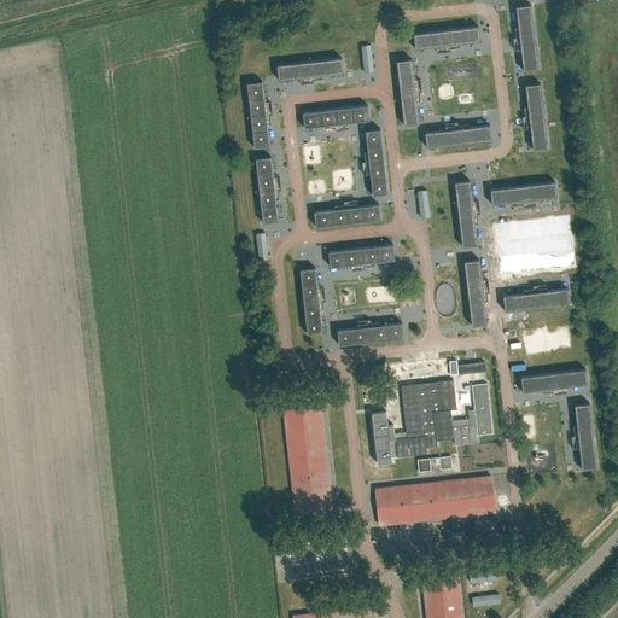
[(531,5),(516,6),(524,71),(538,69),(531,5)]
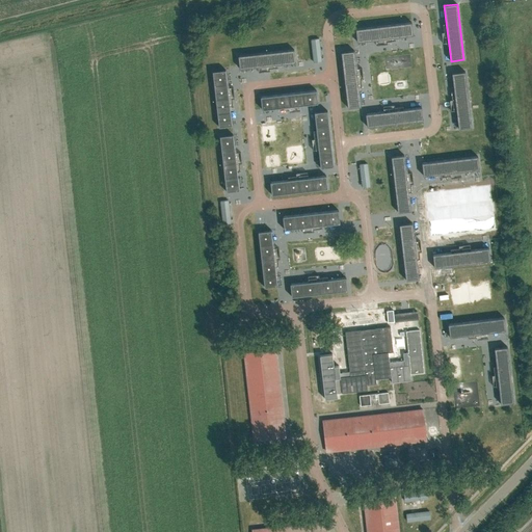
[(413,35),(411,22),(355,28),(357,42),(413,35)]
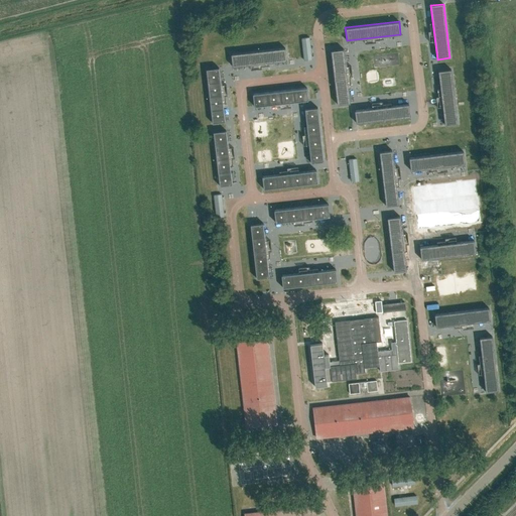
[(309,37),(301,38),(304,60),(311,59),(309,37)]
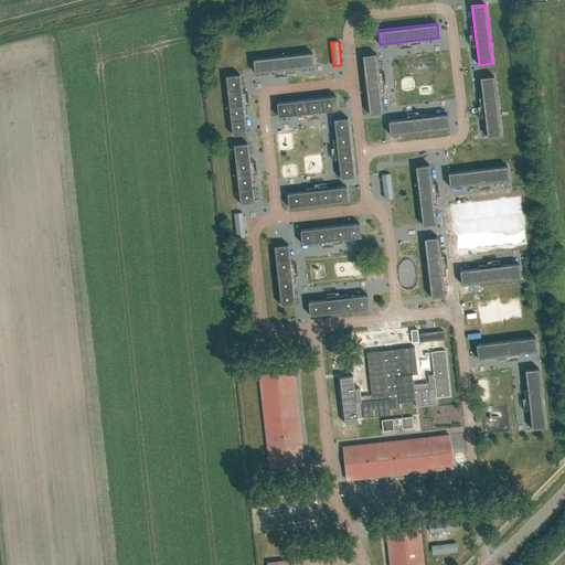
[(312,53),(253,60),(255,73),(313,66),(312,53)]
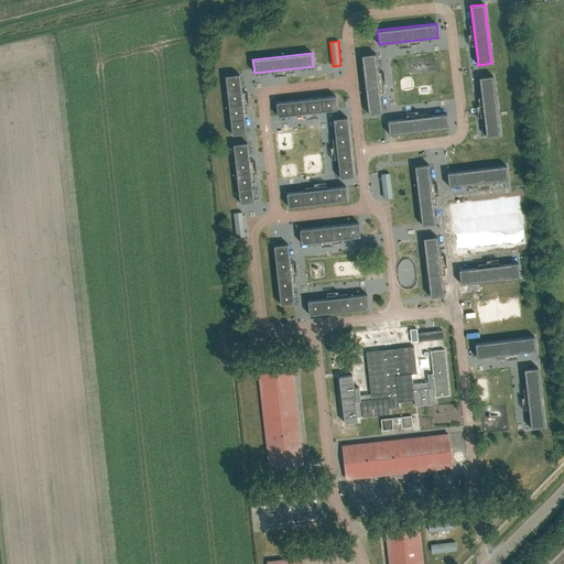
[(369,115),(382,112),(376,54),(361,55),(369,115)]
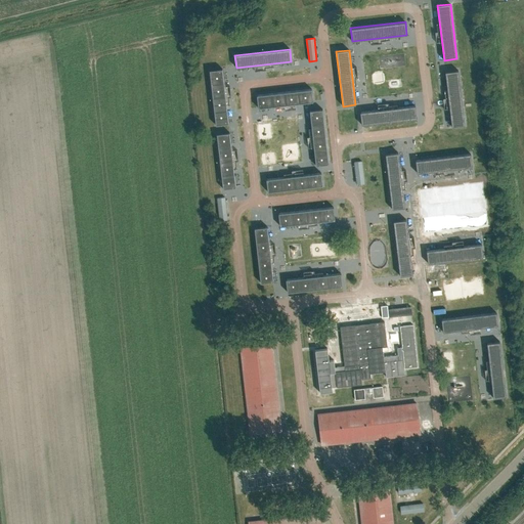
[(210,71),(216,125),(228,124),(222,69),(210,71)]
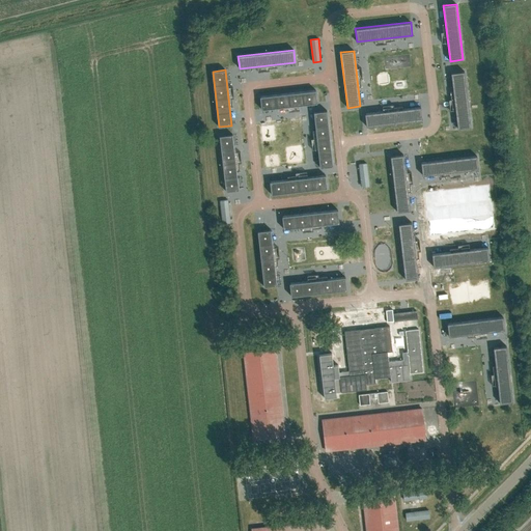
[(471,127),(465,72),(451,73),(457,129),(471,127)]
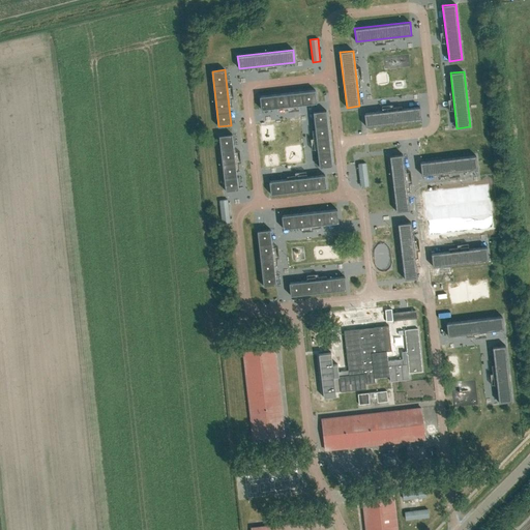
[(317,102),(315,90),(260,96),(261,110),(317,102)]
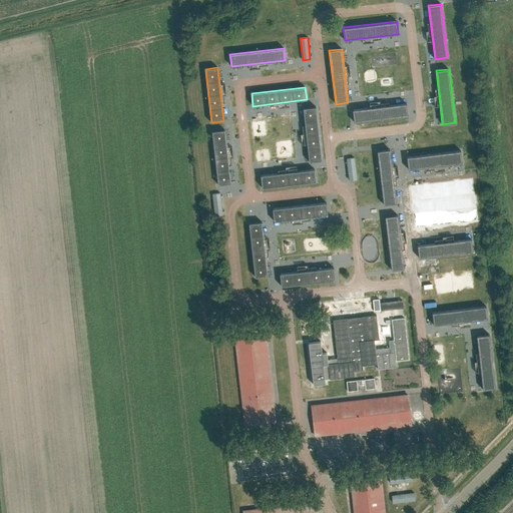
[(354,122),(408,116),(406,103),(353,110),(354,122)]
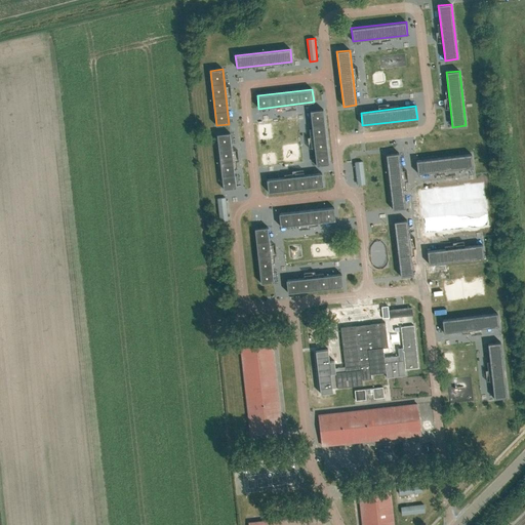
[(316,166),(329,164),(323,110),(310,111),(316,166)]
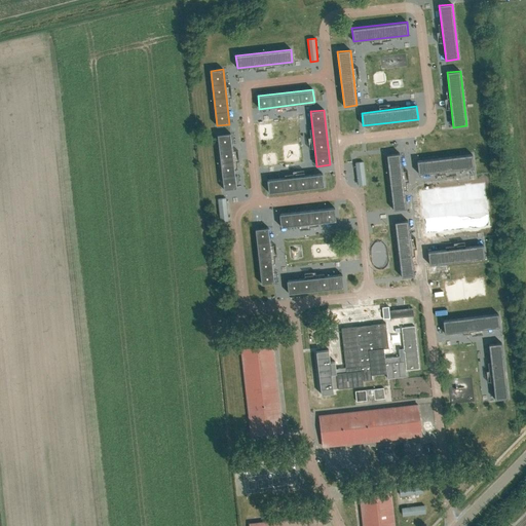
[(236,188),(230,134),(218,135),(224,190),(236,188)]
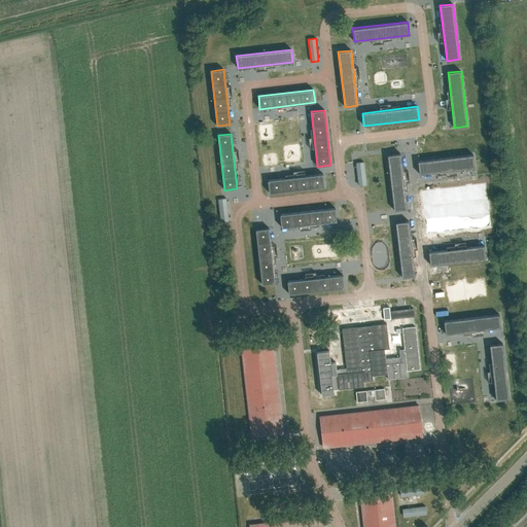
[(387,155),(394,210),(408,209),(400,153),(387,155)]
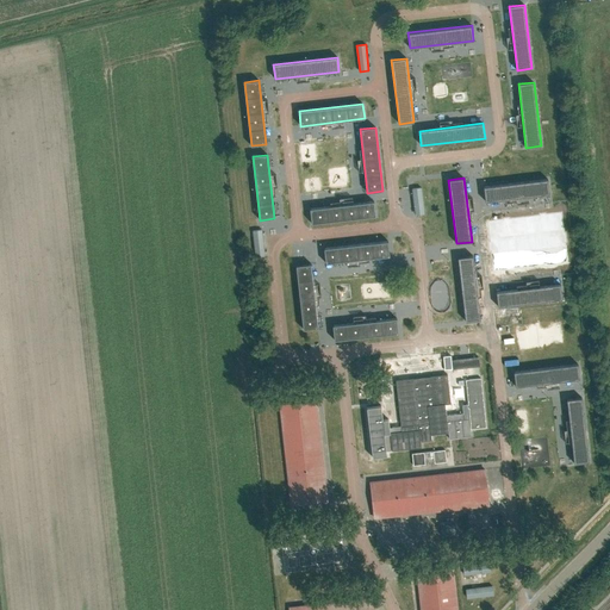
[(548,179),(484,187),(485,201),(549,194),(548,179)]
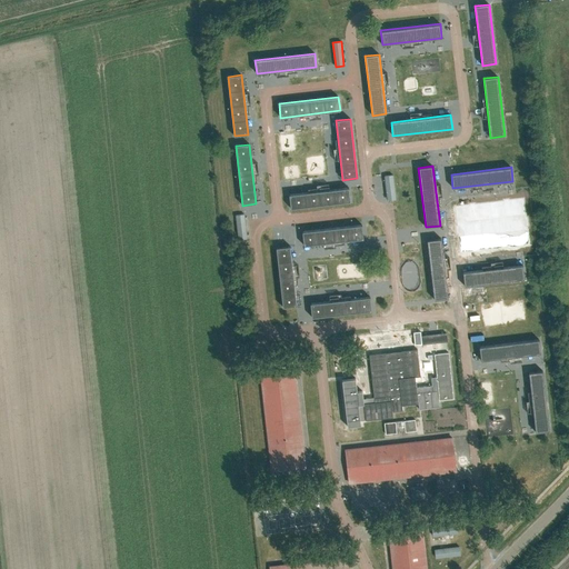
[(388,201),(396,200),(392,176),(385,176),(388,201)]
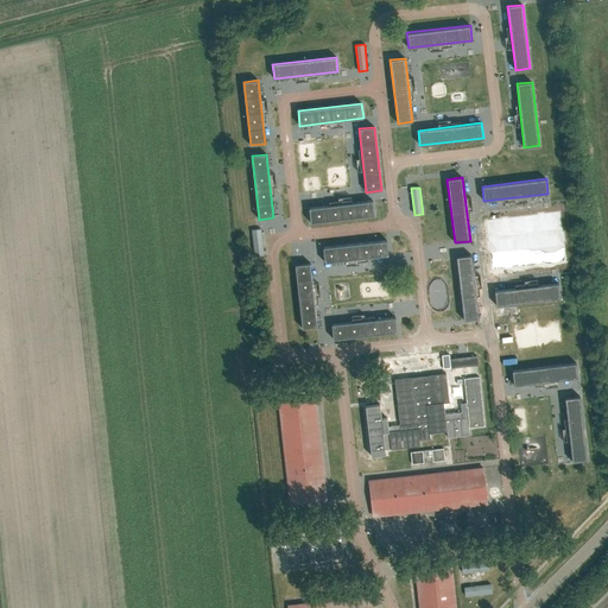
[(374,215),(373,201),(309,208),(311,223),(374,215)]
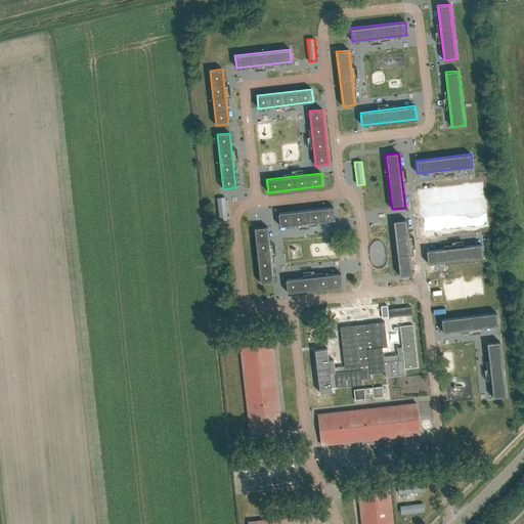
[(225,198),(217,199),(220,221),(227,220),(225,198)]
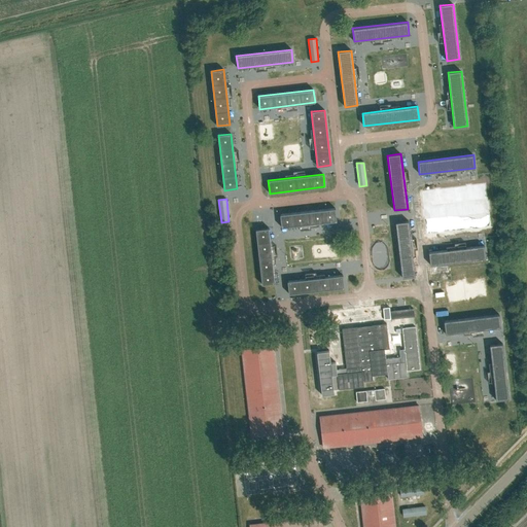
[(281,227),(337,221),(336,208),(280,214),(281,227)]
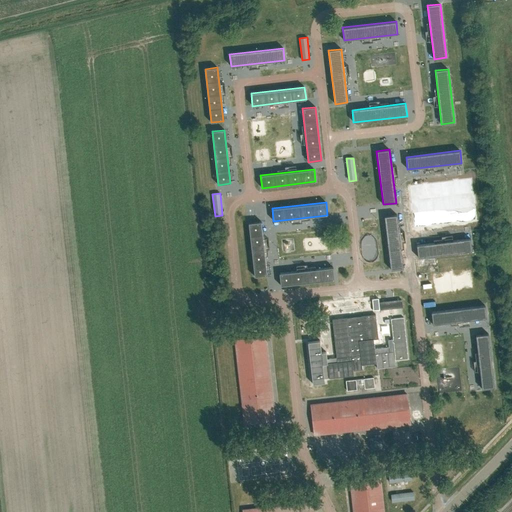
[(450,211),(443,211),(445,229),(452,229),(450,211)]
